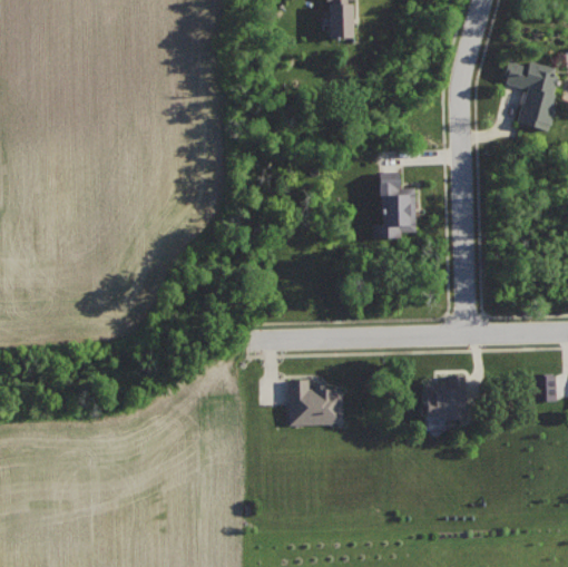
[(326,0),(327,1),(330,1),(330,39),(353,38),(353,1),(355,1),(354,0),(326,0)]
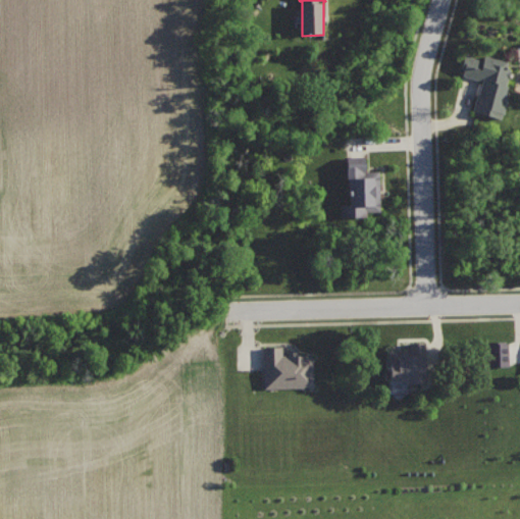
[(474,113),(504,120),(509,99),(506,98),(512,71),(507,70),(509,62),(484,56),(484,60),(466,56),(462,76),(482,82),(474,113)]
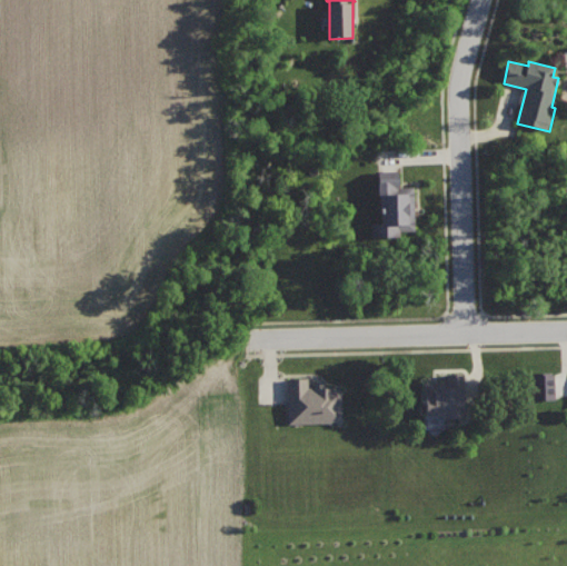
[(416,232),(416,188),(400,188),(399,172),(380,172),(381,225),(372,225),(372,238),(401,238),(401,232),(416,232)]
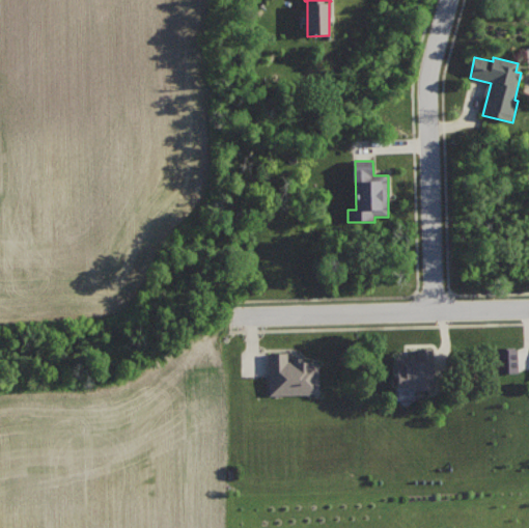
[(498,373),(519,374),(520,350),(498,349),(498,373)]
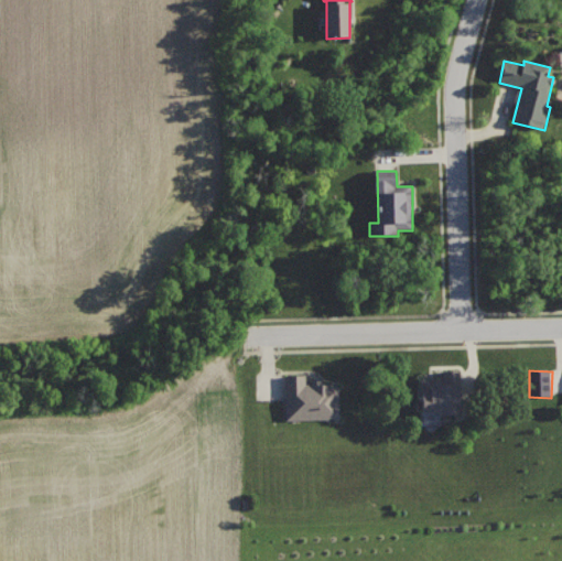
[(423,394),(422,414),(461,416),(462,371),(444,371),(444,385),(430,385),(430,394),(423,394)]
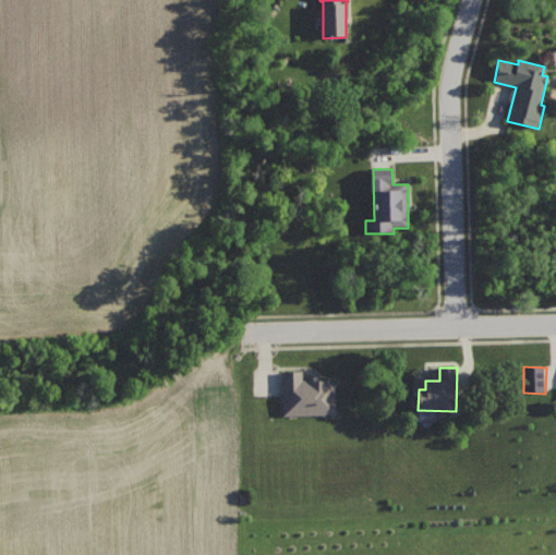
[(336,379),(303,381),(303,372),(283,372),(285,417),(336,415),(336,379)]
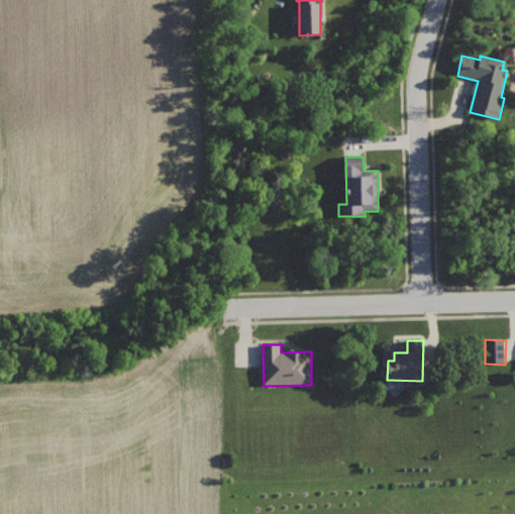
All buildings are outlined.
